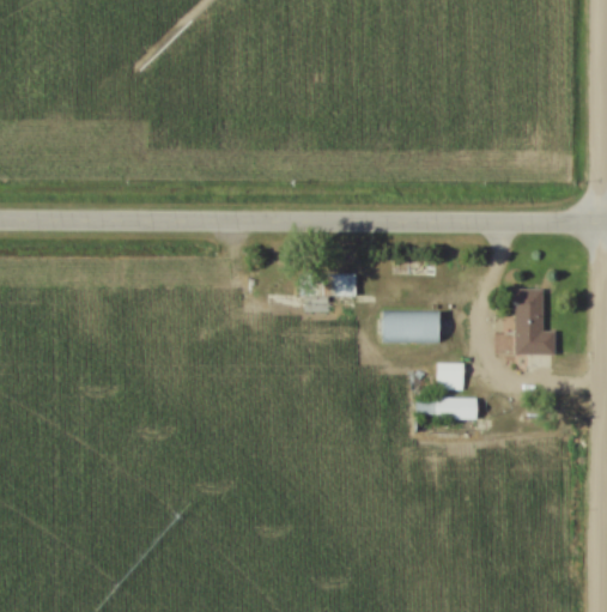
[(301,273),(357,273),(357,296),(301,295),(301,273)]
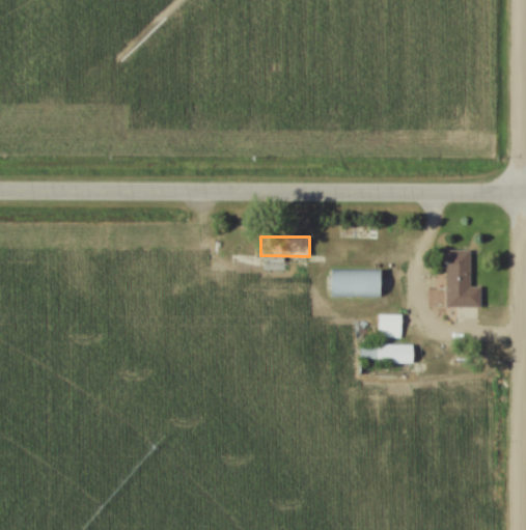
[(452,249),(474,250),(474,287),(483,287),(483,307),(445,307),(445,287),(452,287),(452,249)]
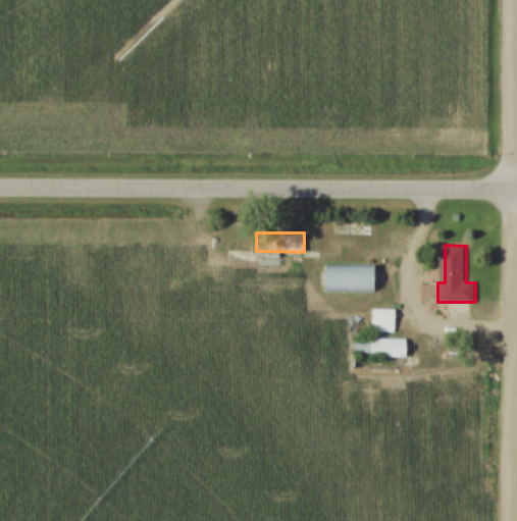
[(325,264),(374,265),(373,292),(325,291),(325,264)]
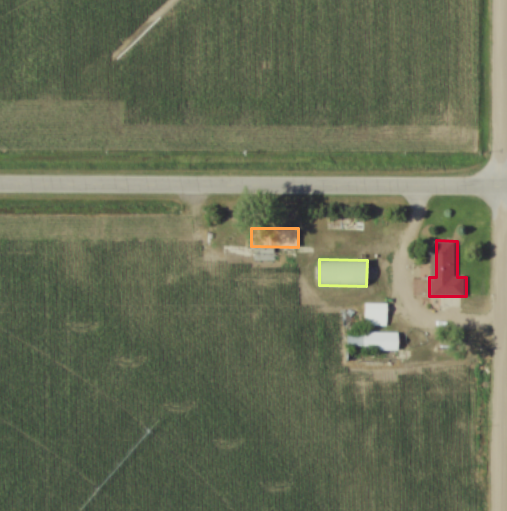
[(366,303),(389,303),(388,322),(366,322),(366,303)]
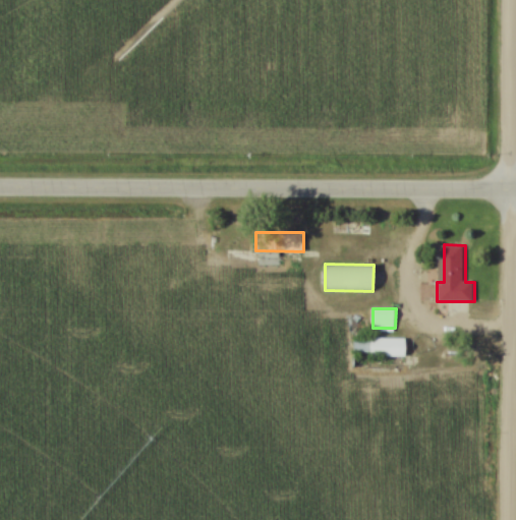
[(355,338),(405,338),(405,355),(370,355),(370,351),(355,351),(355,338)]
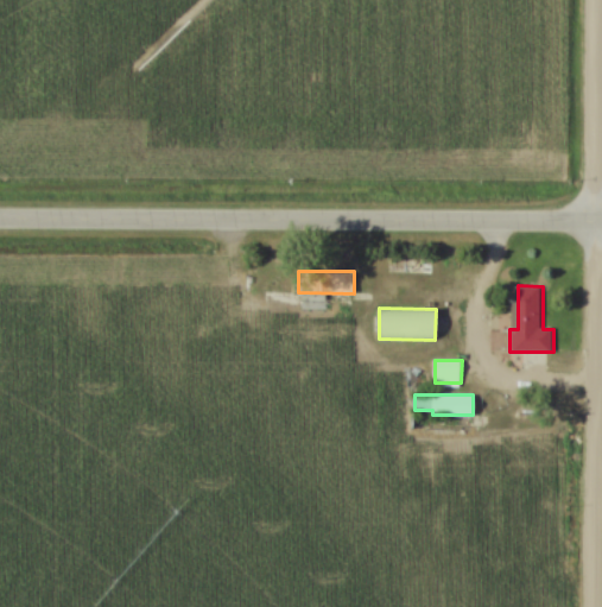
All buildings are outlined.
